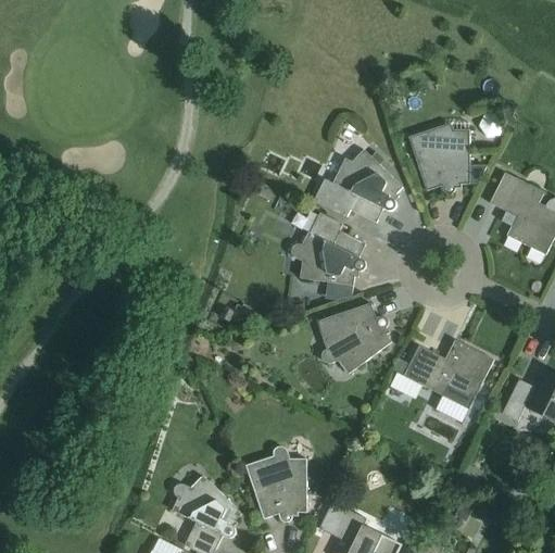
[(442,189),(443,190),(444,191),(444,192),(445,192),(446,192),(448,192),(450,192),(451,192),(452,191),(453,190),(454,190),(454,189),(454,188),(454,187),(461,187),(459,183),(469,183),(469,129),(452,129),(450,122),(408,136),(426,189),(441,185),(442,189)]
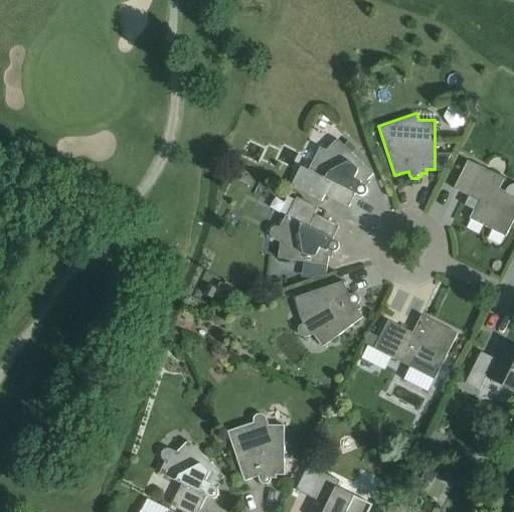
[(372,172),(336,137),(326,148),(319,145),(308,168),(300,164),(290,183),(321,198),(324,193),(348,205),(354,192),(358,194),(360,194),(362,194),(364,193),(366,191),(366,189),(366,187),(366,186),(365,184),(368,180),(366,178),(372,172)]
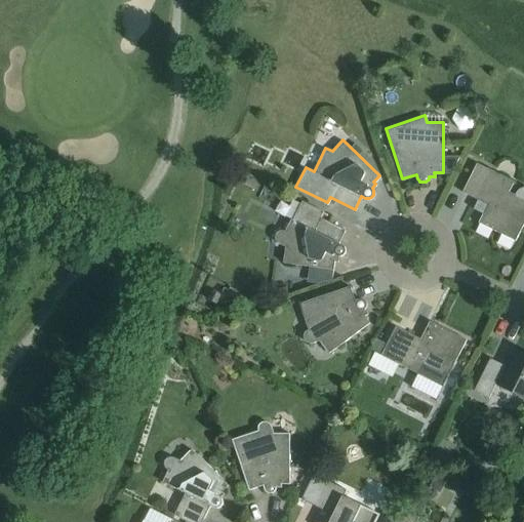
[(461,191),(487,203),(478,222),(515,239),(523,219),(523,186),(519,188),(516,190),(515,194),(508,191),(513,181),(476,162),(461,191)]
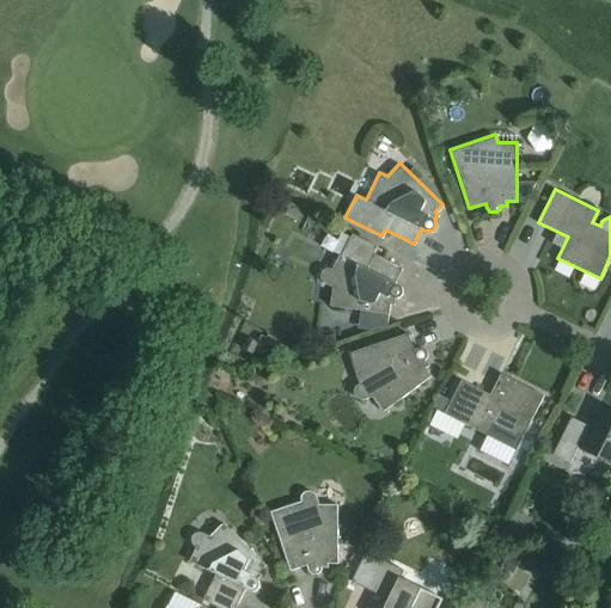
[(395,298),(396,298),(398,296),(399,295),(401,295),(402,294),(402,293),(402,292),(402,290),(402,289),(402,288),(401,287),(401,286),(399,284),(398,284),(395,282),(402,266),(373,252),(377,245),(352,232),(341,255),(338,255),(331,268),(328,266),(323,269),(321,271),(321,276),(322,280),(324,282),(333,286),(329,304),(389,313),(390,302),(393,304),(395,298)]
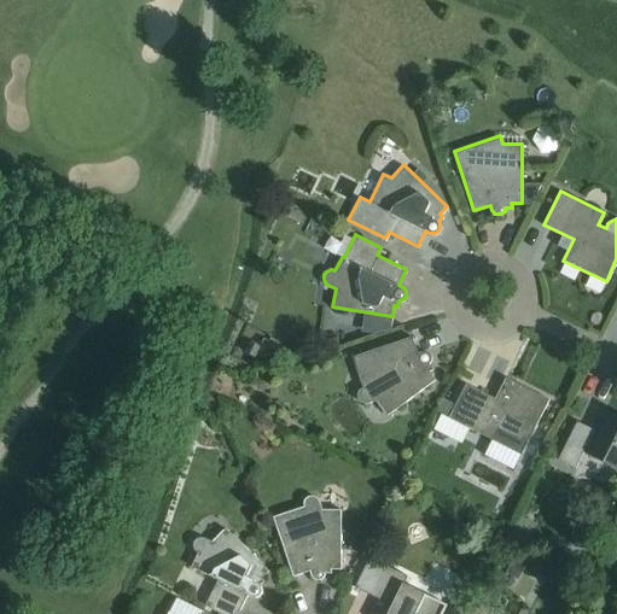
[(423,350),(421,350),(417,351),(412,335),(351,355),(362,386),(359,389),(356,392),(358,397),(360,399),(364,402),(367,402),(376,398),(386,414),(435,378),(429,369),(432,368),(428,362),(429,362),(430,361),(430,360),(430,358),(431,357),(431,356),(430,355),(430,354),(429,352),(429,351),(428,351),(426,350),(425,350),(424,350),(423,350)]
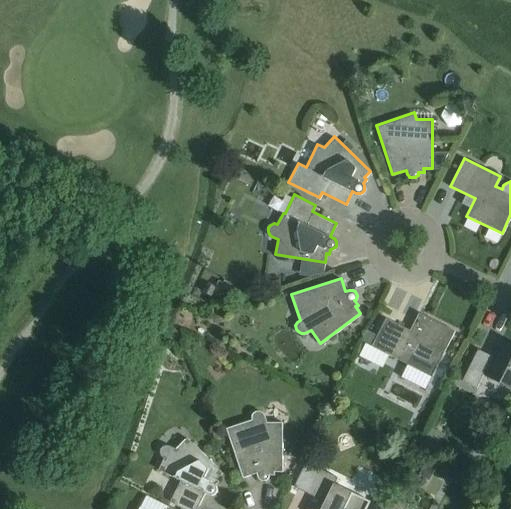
[(412,353),(436,365),(454,330),(418,312),(409,329),(385,317),(371,345),(407,363),(412,353)]
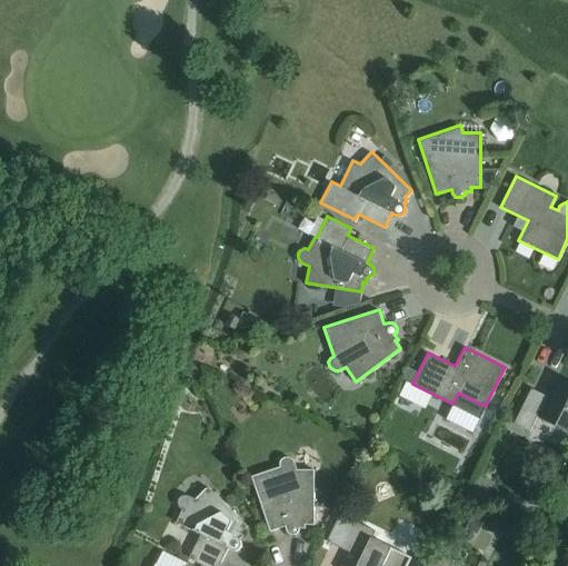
[(529,430),(537,415),(567,430),(567,380),(556,375),(546,394),(530,387),(512,423),(529,430)]
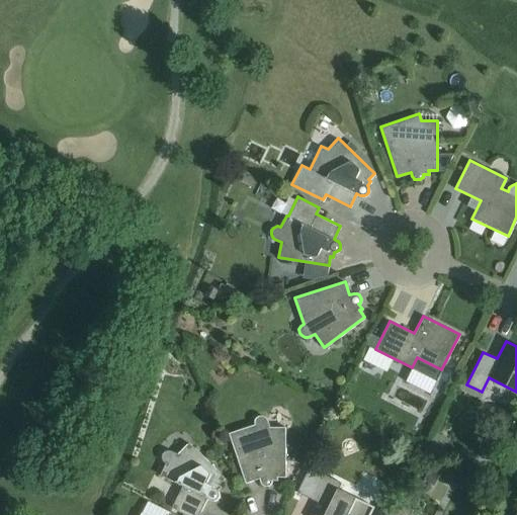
[(260,482),(260,483),(261,483),(262,484),(263,485),(265,485),(267,485),(268,485),(269,484),(270,483),(271,482),(271,481),(271,480),(277,480),(276,476),(285,476),(284,426),(269,426),(267,419),(265,416),(262,415),(258,415),(255,417),(254,420),(254,423),(228,432),(245,482),(259,478),(260,482)]
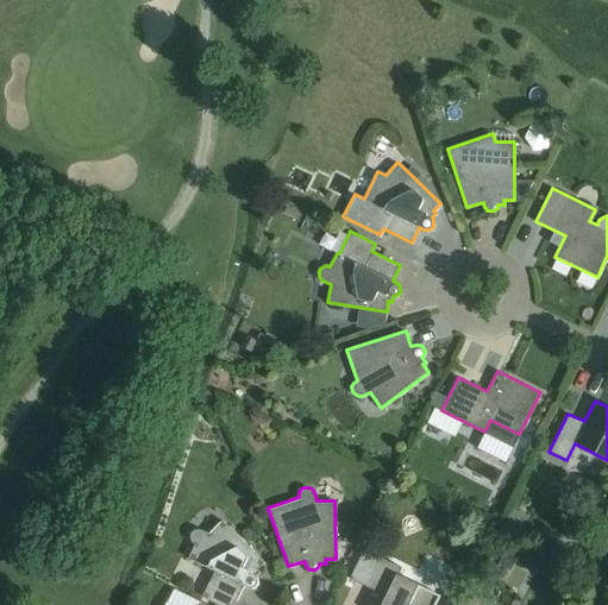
[(521,529),(528,514),(513,506),(506,522),(521,529)]
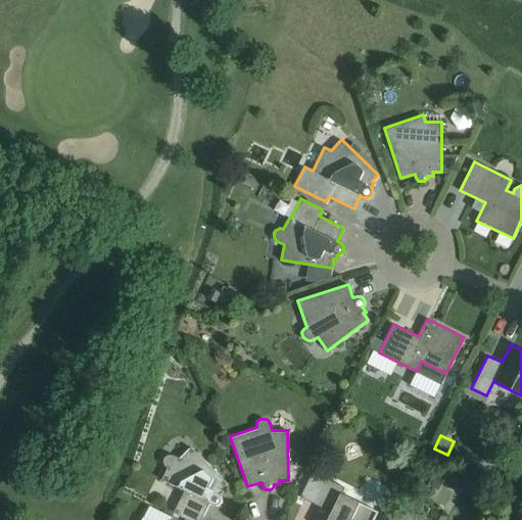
[(210,504),(212,504),(214,505),(215,505),(217,504),(219,504),(220,503),(220,502),(221,501),(221,500),(221,499),(221,498),(221,497),(221,495),(220,494),(219,494),(223,490),(221,488),(227,482),(190,446),(179,458),(173,455),(170,454),(165,455),(163,458),(162,461),(163,464),(167,467),(161,478),(184,489),(177,503),(202,515),(210,504)]
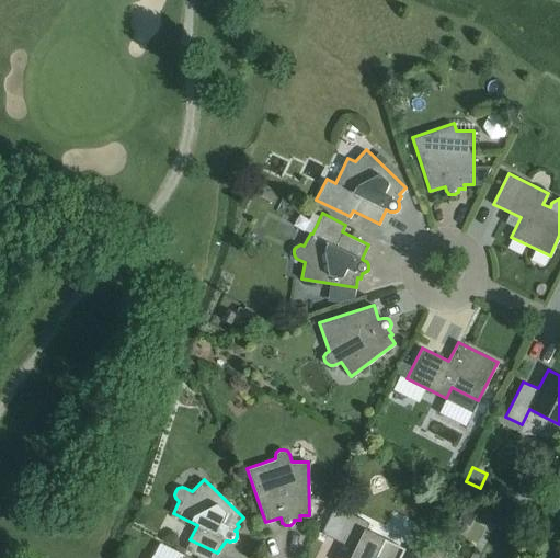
[(338,507),(324,534),(355,549),(350,557),(399,557),(404,548),(366,530),(369,522),(338,507)]
